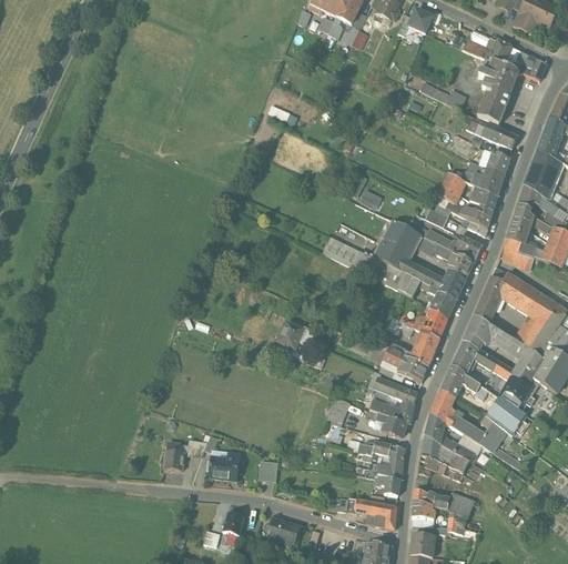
[(311,0),(310,3),(311,3),(308,7),(320,11),(321,8),(336,16),(344,0),(311,0)]
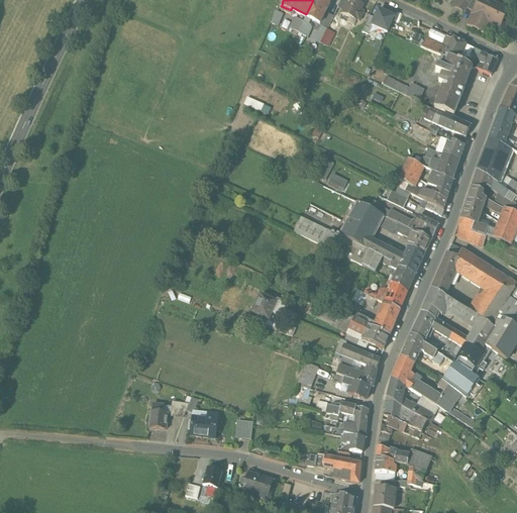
[(330,0),(313,0),(306,14),(311,16),(320,21),(330,0)]
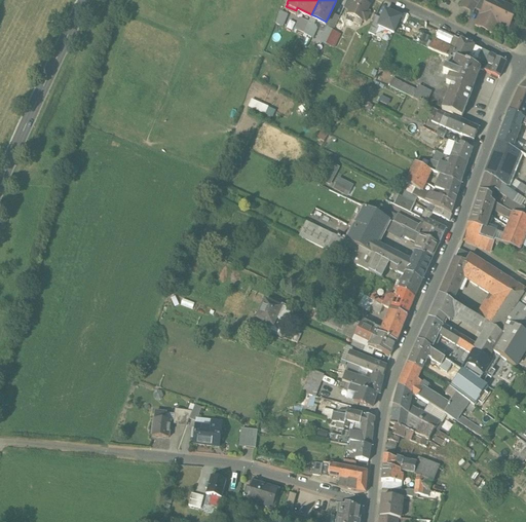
[(370,2),(366,0),(352,0),(348,10),(363,17),(363,16),(366,19),(370,9),(367,8),(370,2)]
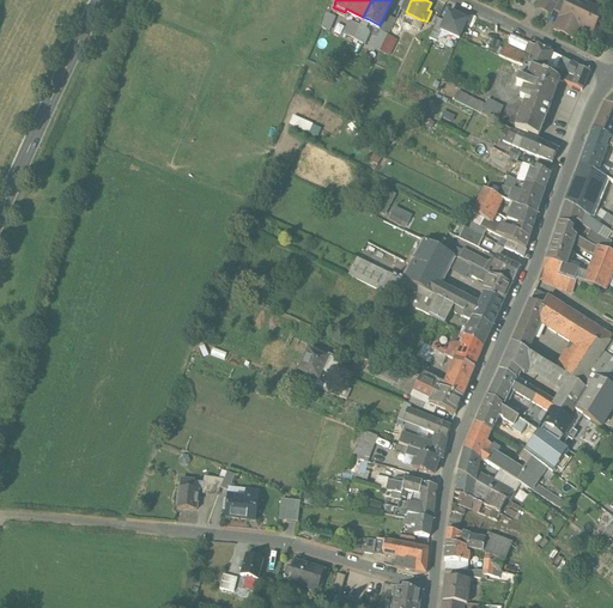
[(539,0),(538,2),(552,10),(554,6),(557,0),(539,0)]
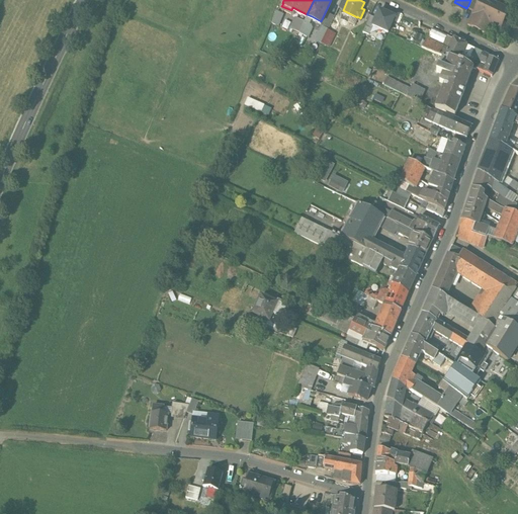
[(470,0),(468,5),(475,8),(479,0),(470,0)]
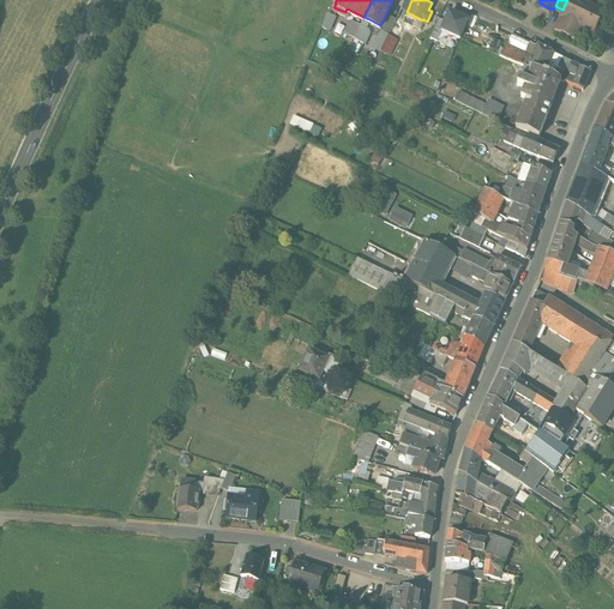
[(567,0),(563,10),(555,25),(575,34),(581,20),(595,28),(603,8),(590,1),(588,6),(575,0),(567,0)]
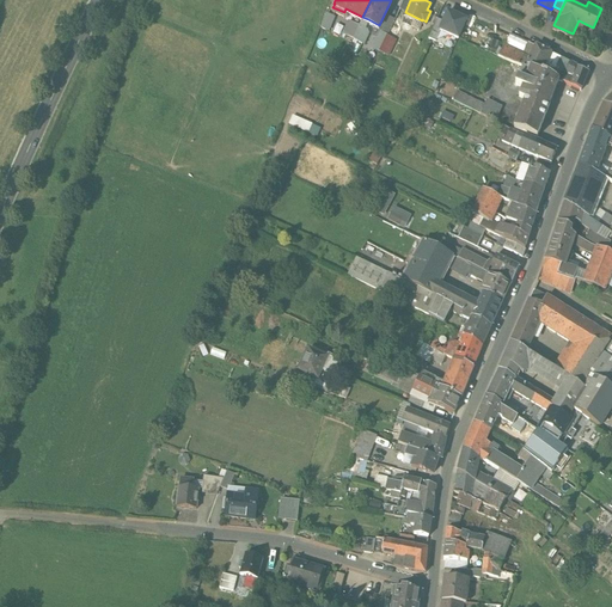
[(466,17),(448,8),(440,26),(458,35),(466,17)]
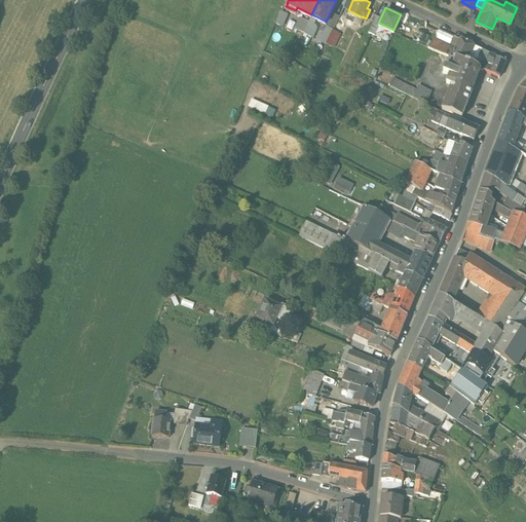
[(280,8),(276,17),(282,20),(286,10),(280,8)]
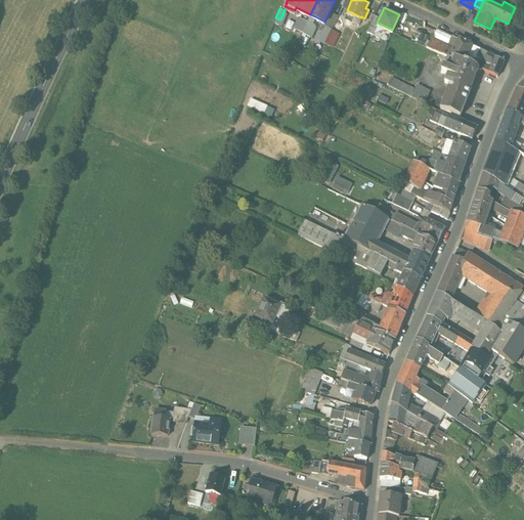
[(367,30),(373,32),(380,15),(375,13),(367,30)]
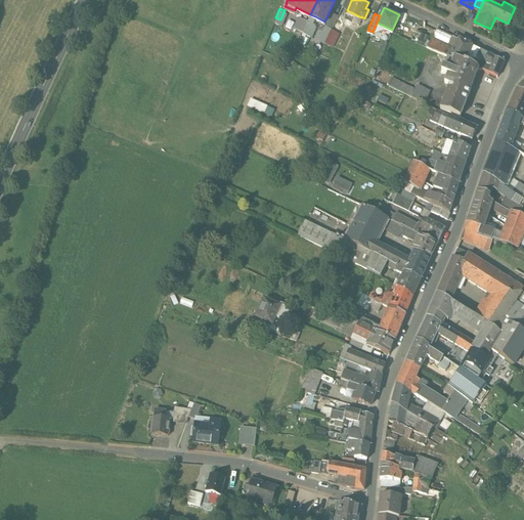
[(308,19),(301,16),(299,17),(295,26),(303,30),(308,19)]
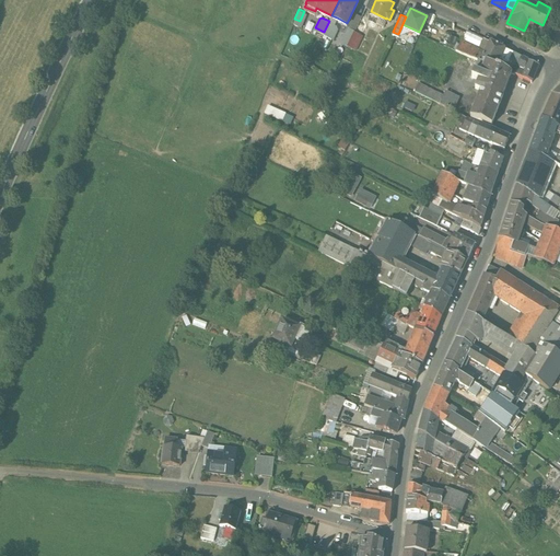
[(334,23),(329,21),(324,32),(333,36),(338,27),(337,24),(334,23)]
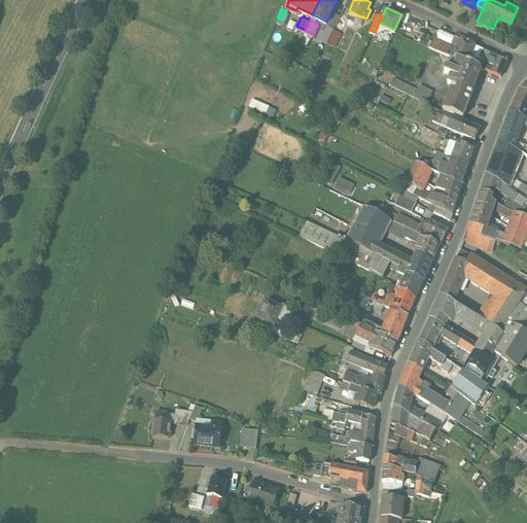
[(327,24),(320,37),(326,40),(327,40),(334,28),(334,27),(327,24)]
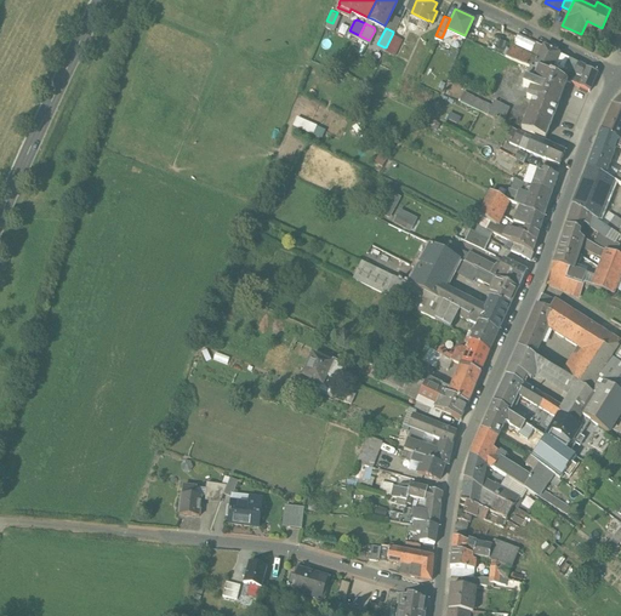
[(386,47),(386,49),(394,53),(402,36),(393,33),(386,47)]
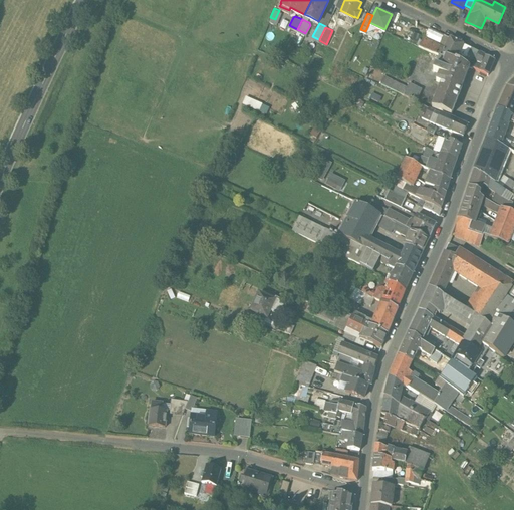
[(463,41),(450,34),(446,45),(443,51),(444,51),(455,57),(457,53),(459,49),(463,41)]
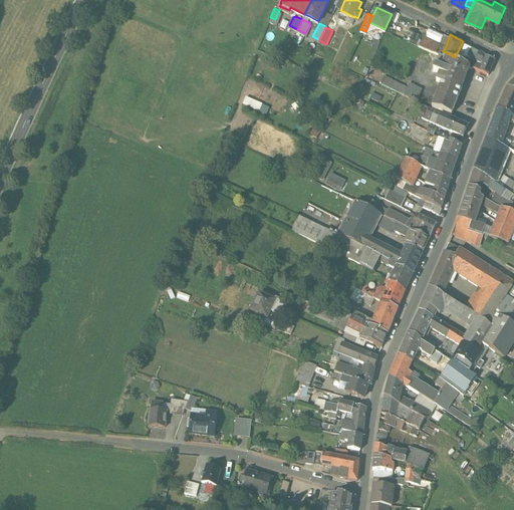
[(446,45),(424,35),(419,44),(431,49),(439,52),(442,53),(444,51),(443,51),(446,45)]
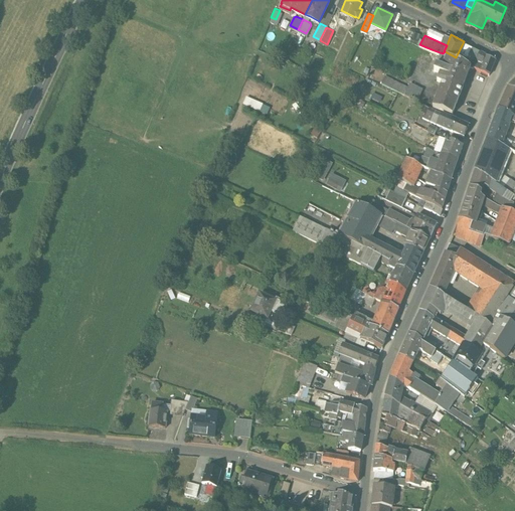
[(314,36),(309,47),(314,50),(319,39),(314,36)]
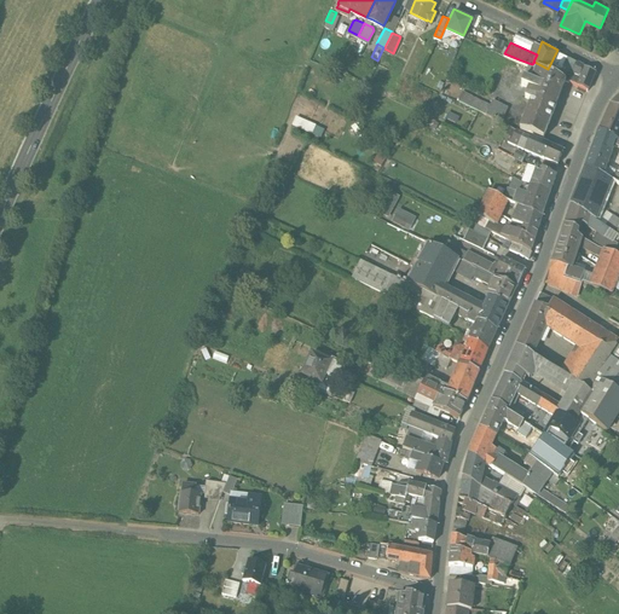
[(584,63),(557,50),(553,59),(567,67),(579,71),(584,63)]
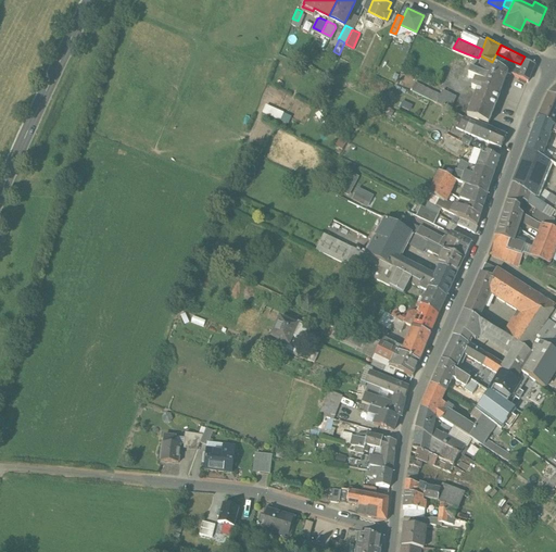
[(492,62),(480,55),(478,58),(475,57),(468,73),(475,75),(471,84),(478,87),(479,84),(500,91),(507,70),(505,69),(492,62)]
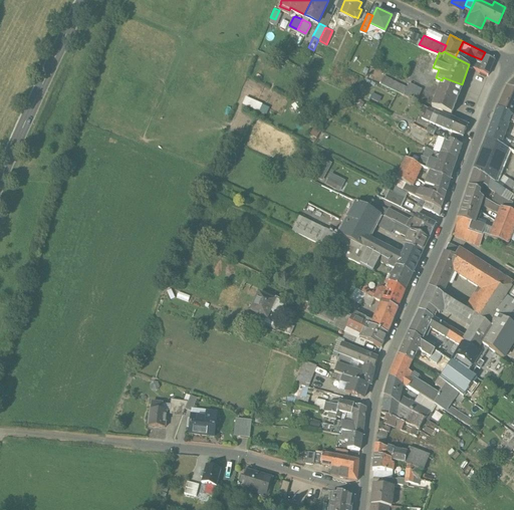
[(482,62),(480,61),(478,67),(488,72),(494,56),(486,52),(482,62)]
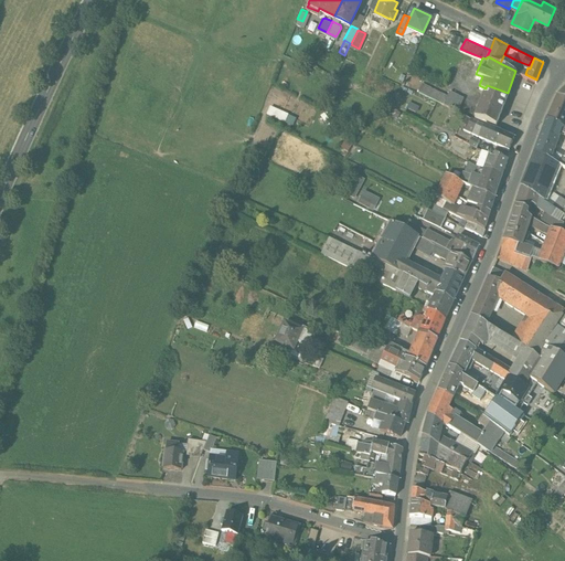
[(462,76),(455,73),(451,82),(466,87),(468,78),(462,76)]
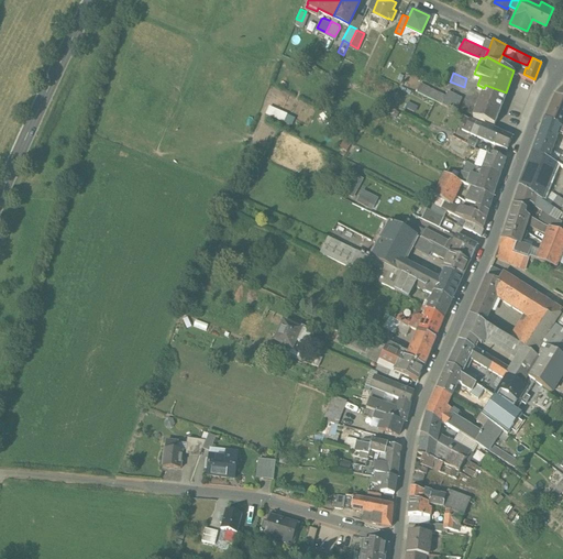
[(445,94),(421,81),(417,89),(430,96),(437,98),(442,101),(445,94)]
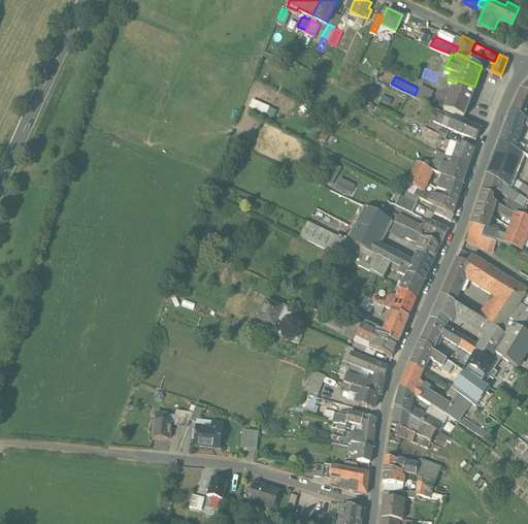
[(474,87),(455,79),(454,83),(450,93),(469,101),(474,87)]
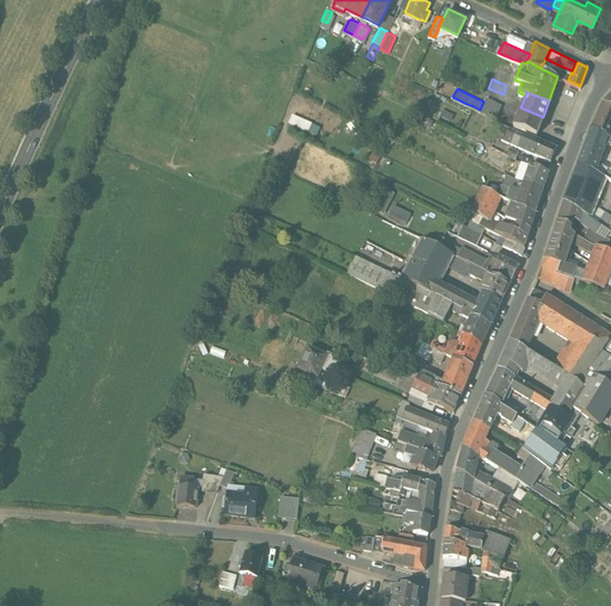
[(501,103),(486,96),(483,101),(480,110),(492,115),(494,117),(501,103)]
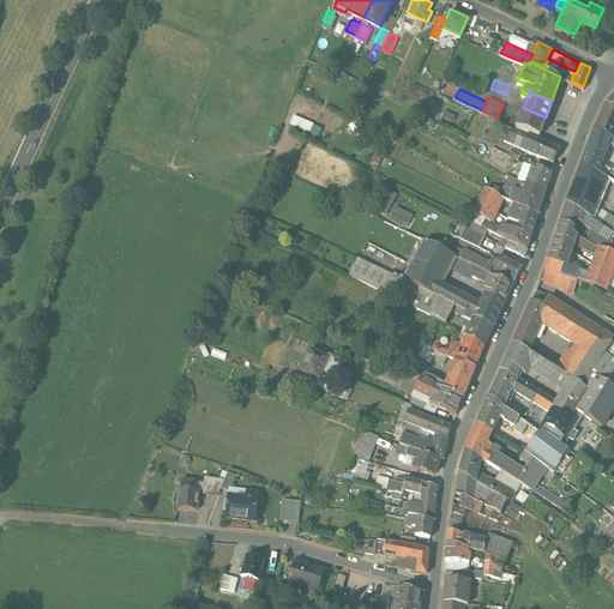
[(613,103),(606,100),(595,125),(613,134),(613,133),(613,103)]
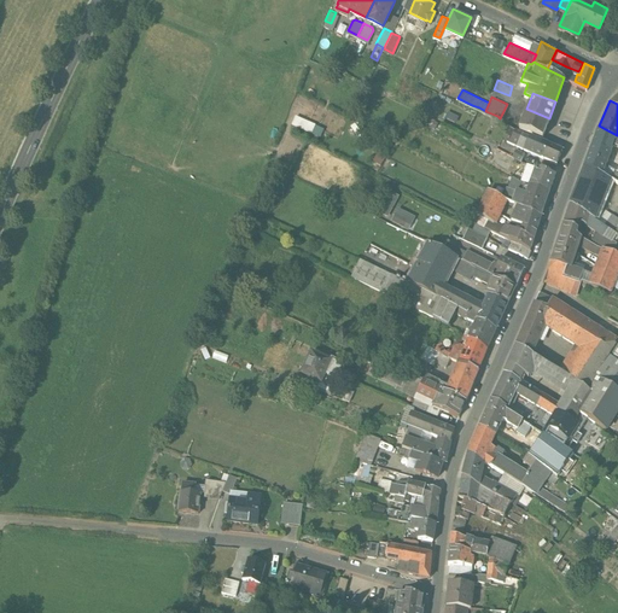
[(542,134),(549,118),(526,109),(519,124),(542,134)]
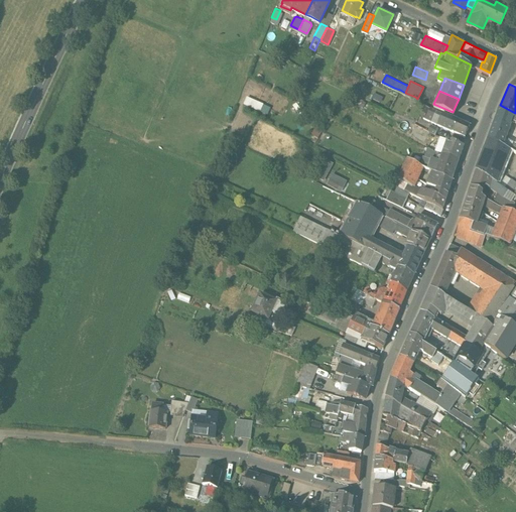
[(244,101),(261,108),(264,100),(247,93),(244,101)]
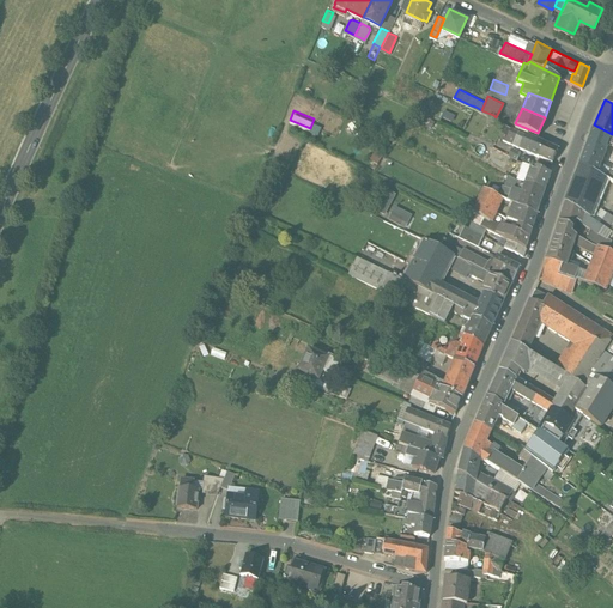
[(507,135),(505,138),(513,141),(519,128),(511,125),(507,135)]
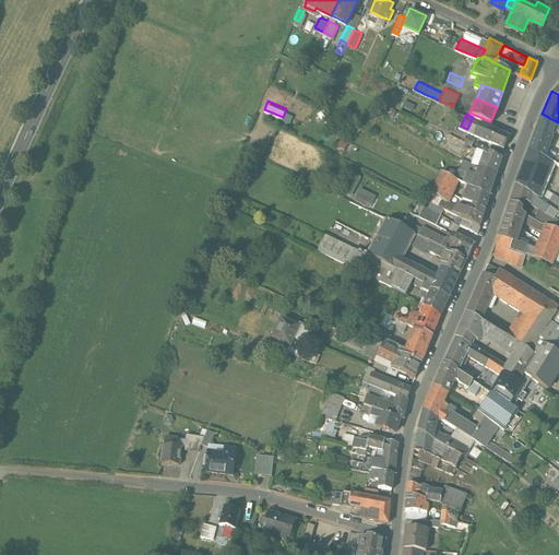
[(542,114),(536,128),(552,134),(555,128),(558,129),(558,122),(542,114)]
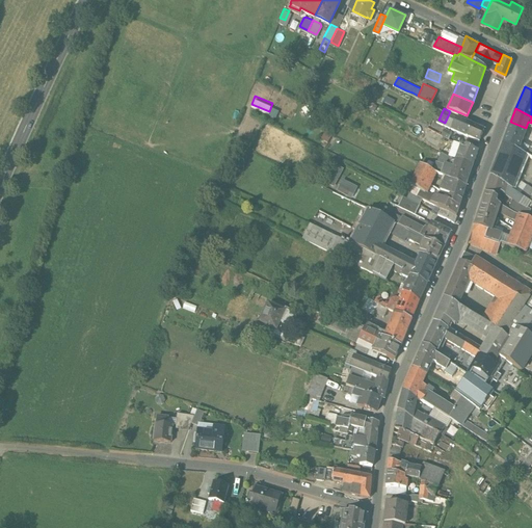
[(472,121),(450,111),(445,123),(467,133),(472,121)]
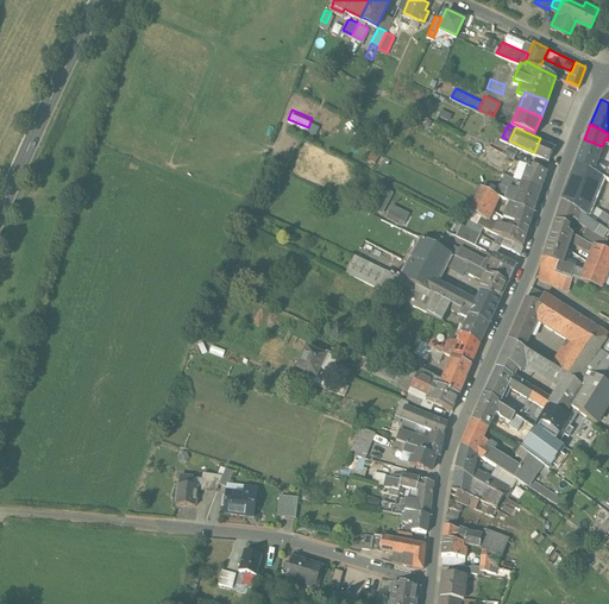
[(554,144),(540,138),(534,152),(548,158),(554,144)]
